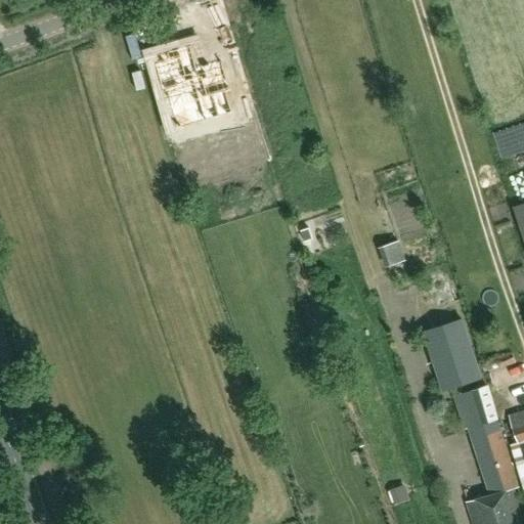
[(158,62),(154,63),(162,90),(166,89),(177,128),(231,113),(226,91),(230,90),(221,59),(195,67),(189,45),(156,54),(158,62)]
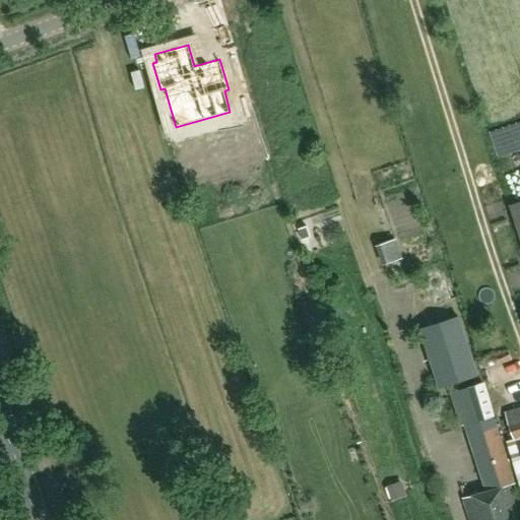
[(519,201),(509,205),(508,206),(519,241),(519,201)]
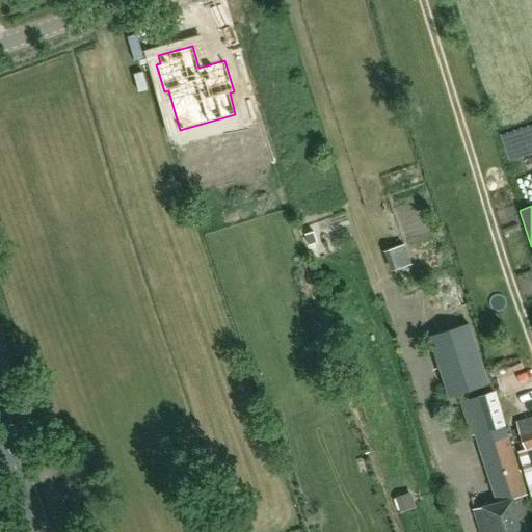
[(383,251),(390,271),(411,264),(404,244),(383,251)]
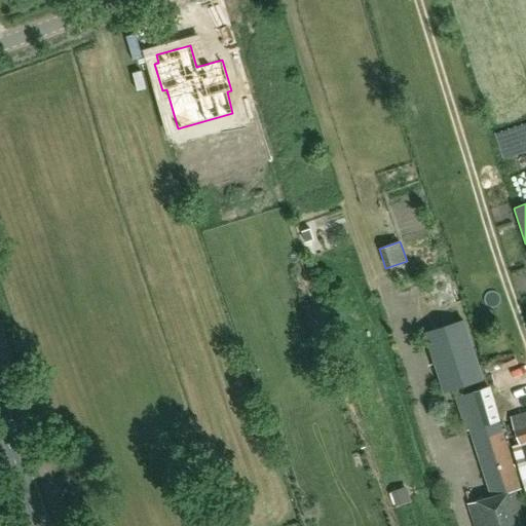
[(443,393),(483,380),(463,320),(423,333),(443,393)]
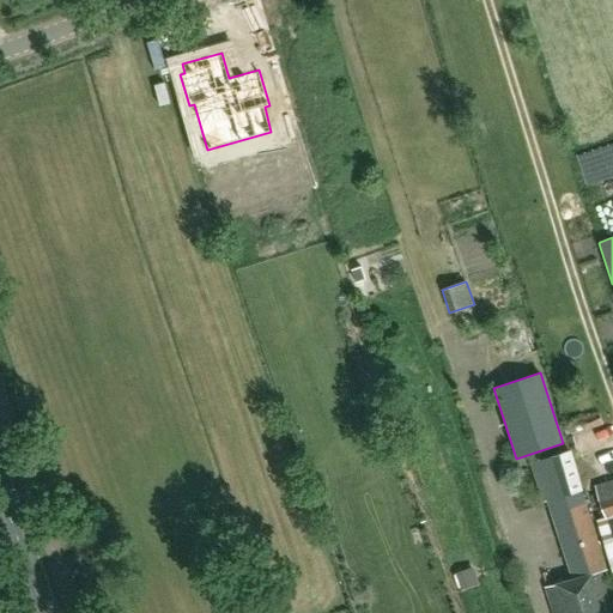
[(546,502),(571,580),(574,580),(583,612),(612,612),(601,572),(607,570),(586,503),(587,503),(583,490),(582,491),(570,451),(530,463),(542,503),(546,502)]
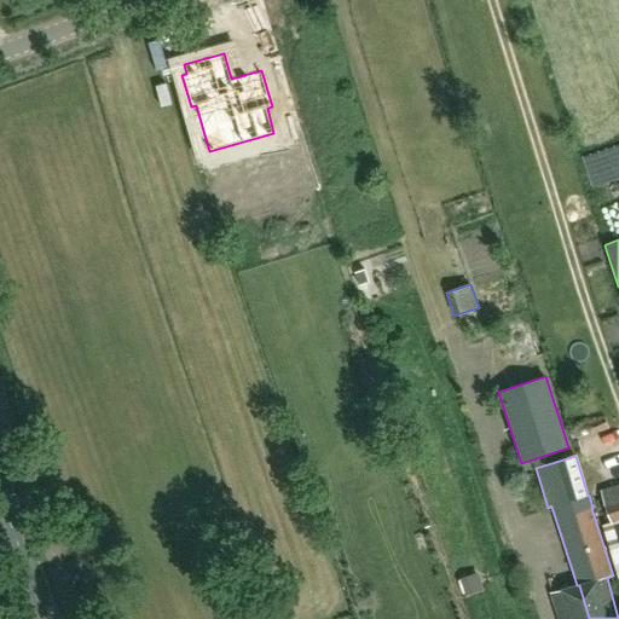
[(618,485),(603,491),(606,503),(605,504),(611,522),(602,526),(618,578),(618,577),(618,485)]
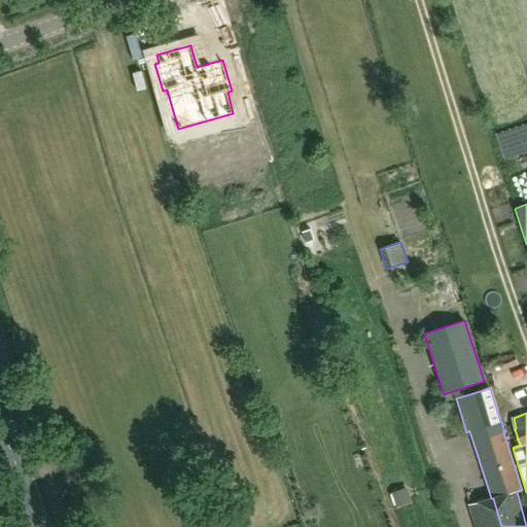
[(411,501),(407,489),(391,494),(395,505),(411,501)]
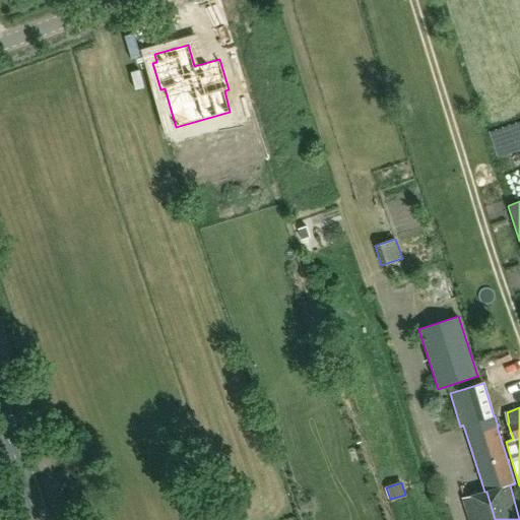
[(495,519),(486,492),(484,492),(463,498),(469,519),(495,519)]
